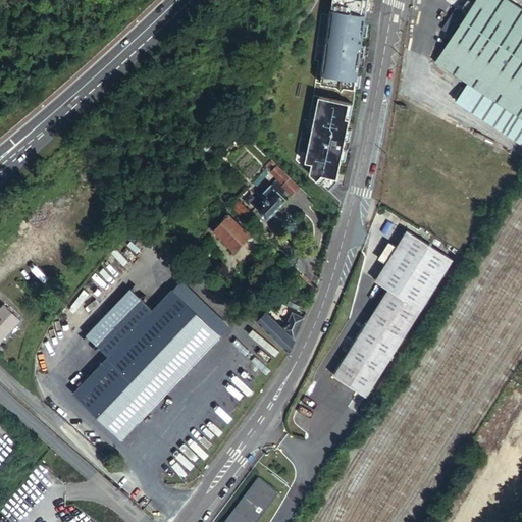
[(332,0),(320,96),(355,103),(368,0),(332,0)]
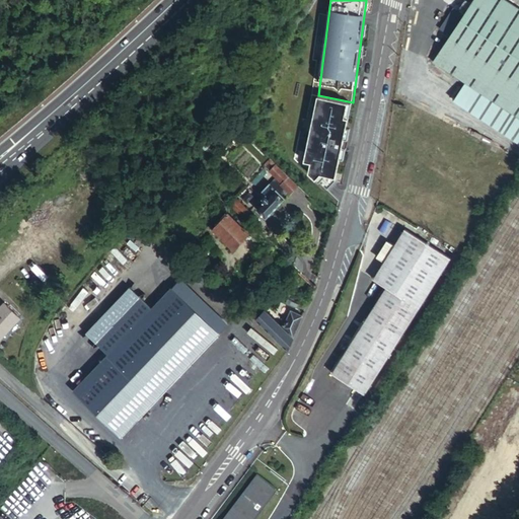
[(433,62),(465,83),(518,118),(518,9),(505,0),(473,0),(463,15),(453,8),(439,29),(449,36),(433,62)]
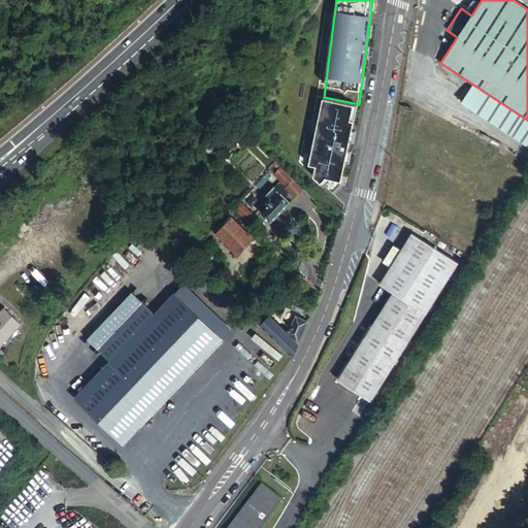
[(527,120),(473,85),(460,103),(526,146),(527,143),(527,120)]
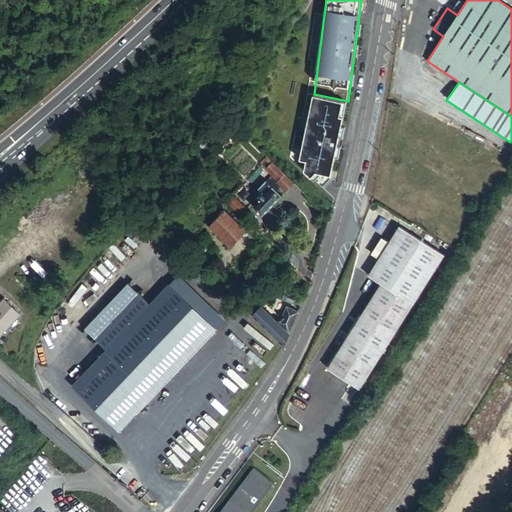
[(348,101),(314,94),(300,160),(307,161),(305,170),(323,188),(331,180),(348,101)]
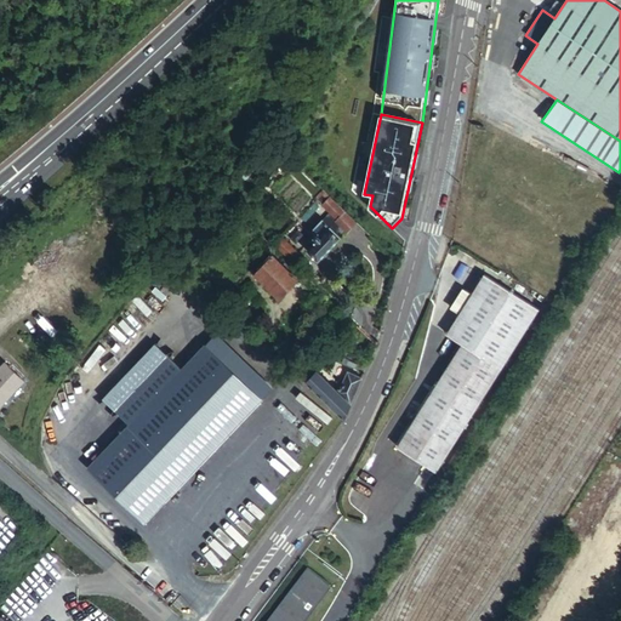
[(357,223),(324,191),(315,199),(339,221),(337,222),(348,232),(357,223)]
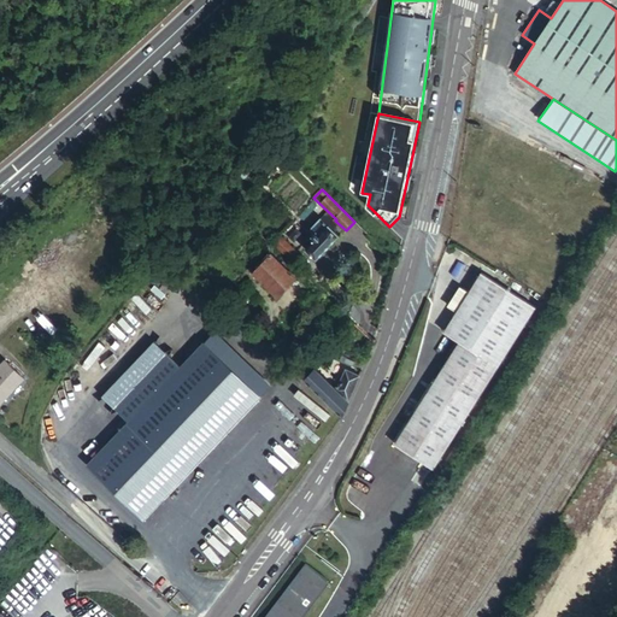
[(315,260),(338,235),(319,218),(310,228),(313,231),(309,236),(312,240),(304,248),(315,260)]
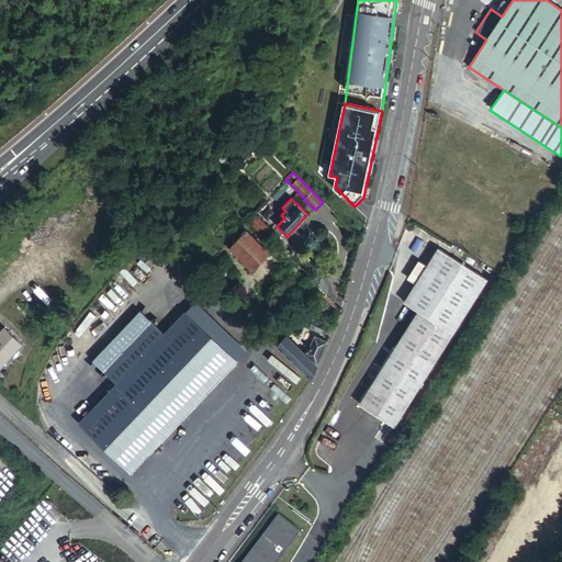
[(266,239),(272,233),(255,216),(248,223),(266,239)]
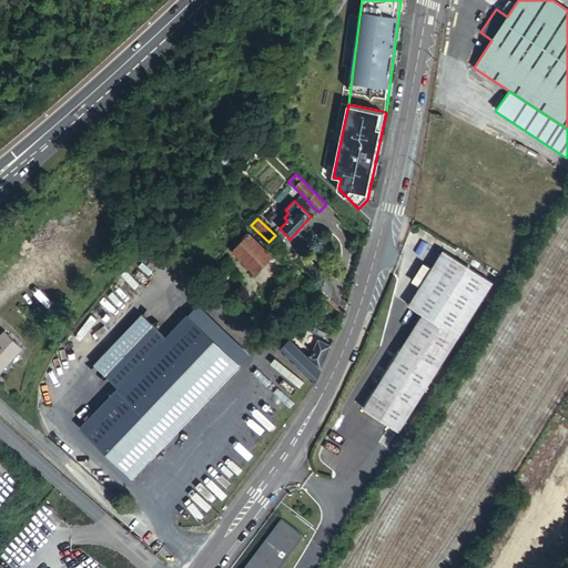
[(249,235),(233,251),(255,273),(271,256),(249,235)]
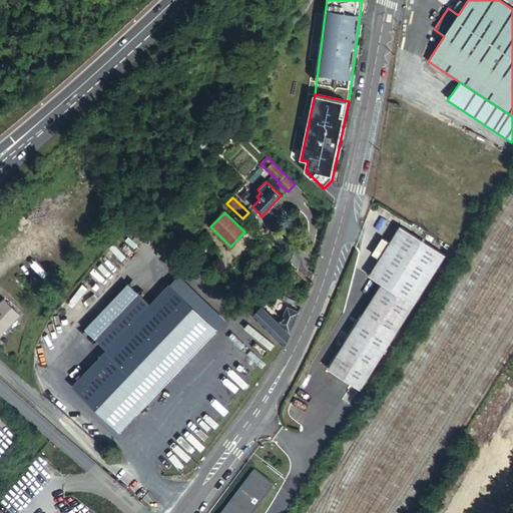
[(381,285),(328,369),(361,390),(445,255),(400,226),(368,277),(381,285)]
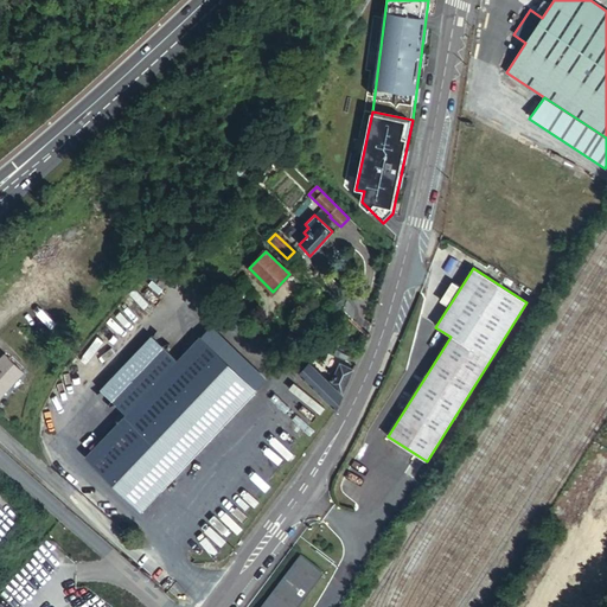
[(133,422),(91,464),(139,511),(267,381),(219,334),(185,370),(159,345),(107,397),(133,422)]
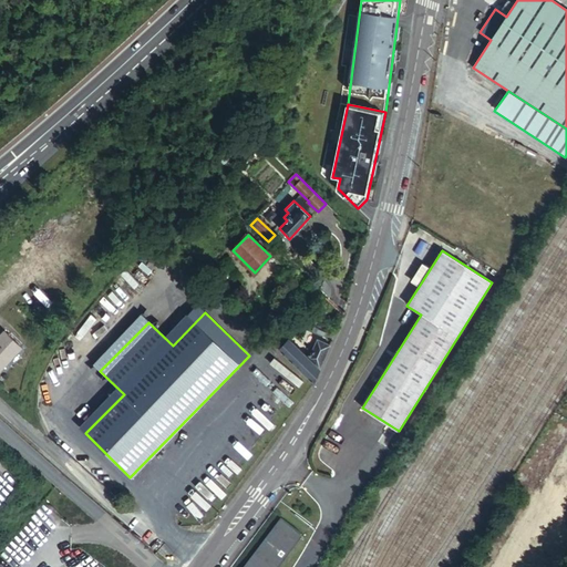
[(7,339),(0,347),(0,381),(24,354),(7,339)]
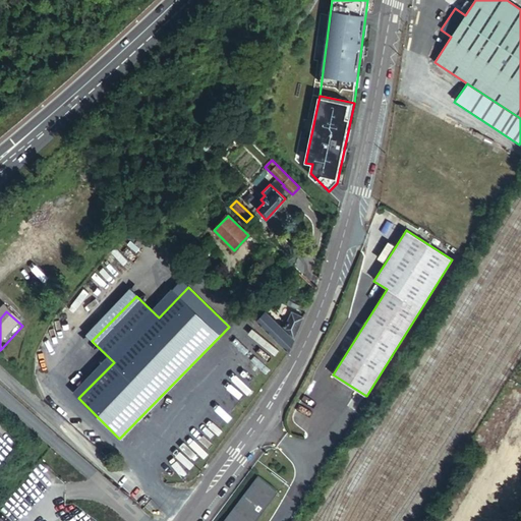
[(256,322),(288,352),(302,317),(291,312),(284,329),(266,312),(256,322)]
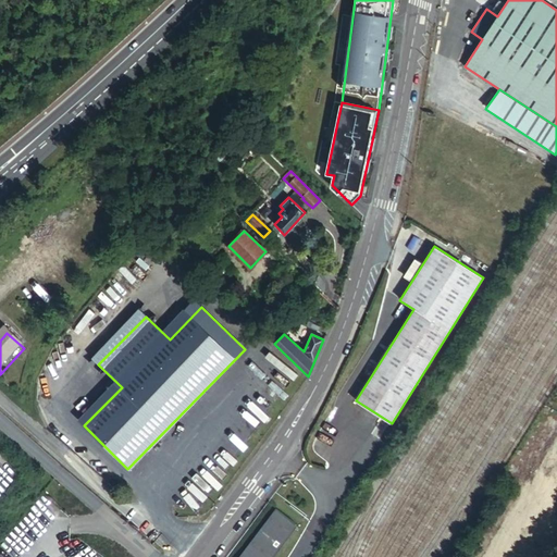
[(281,502),(238,556),(272,556),(302,517),(281,502)]
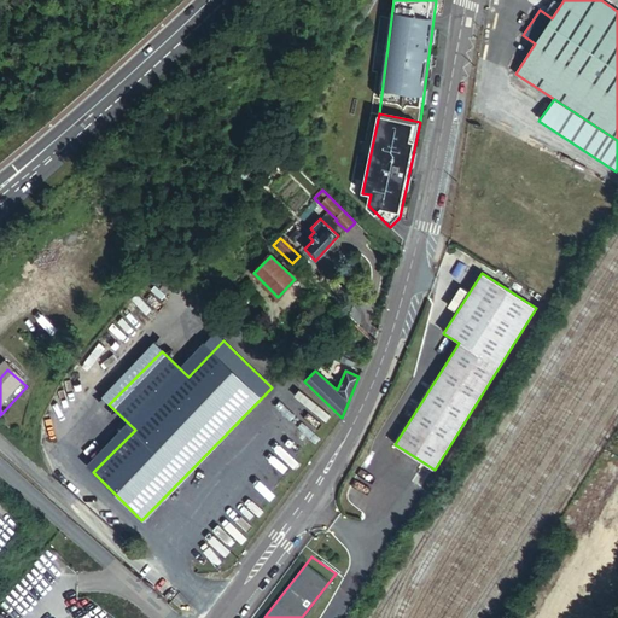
[(577,617),(551,602),(541,617),(577,617)]
